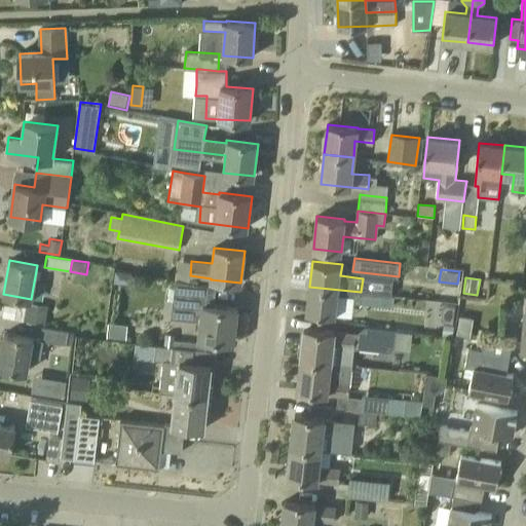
[(234,341),(238,308),(212,305),(214,288),(189,283),(176,279),(173,301),(179,302),(177,318),(201,321),(198,337),(234,341)]
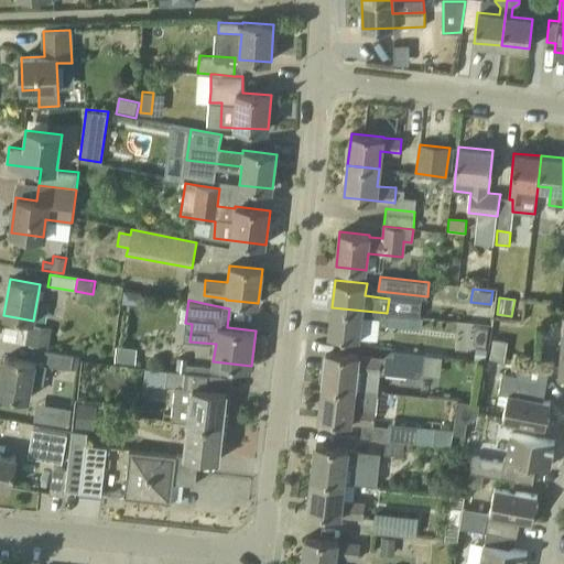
[(387,313),(332,307),(328,334),(360,338),(362,316),(369,317),(373,323),(386,325),(387,313)]
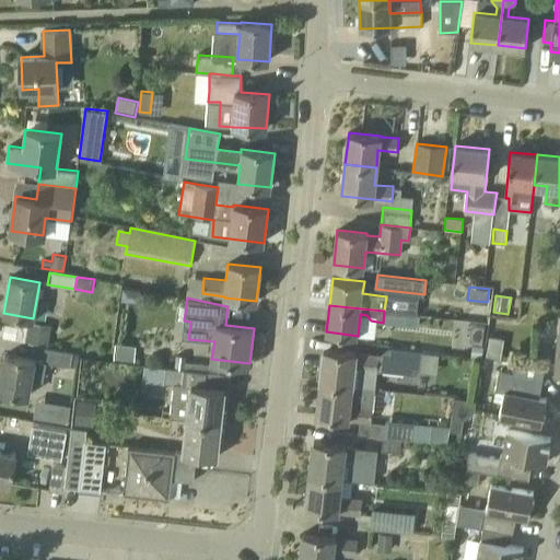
[(421,315),(416,315),(384,311),(383,323),(392,323),(420,327),(421,315)]
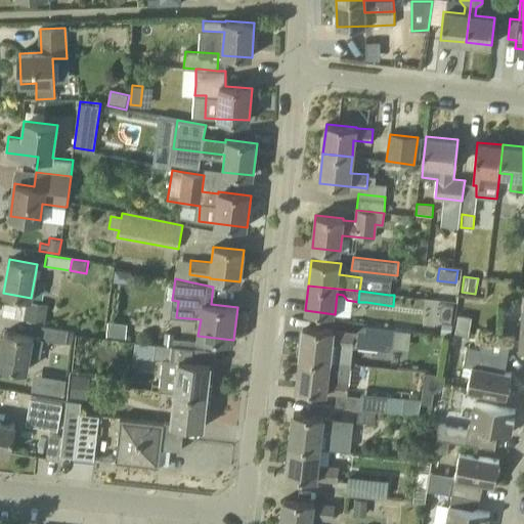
[(440,304),(439,316),(442,320),(451,321),(453,305),(440,304)]
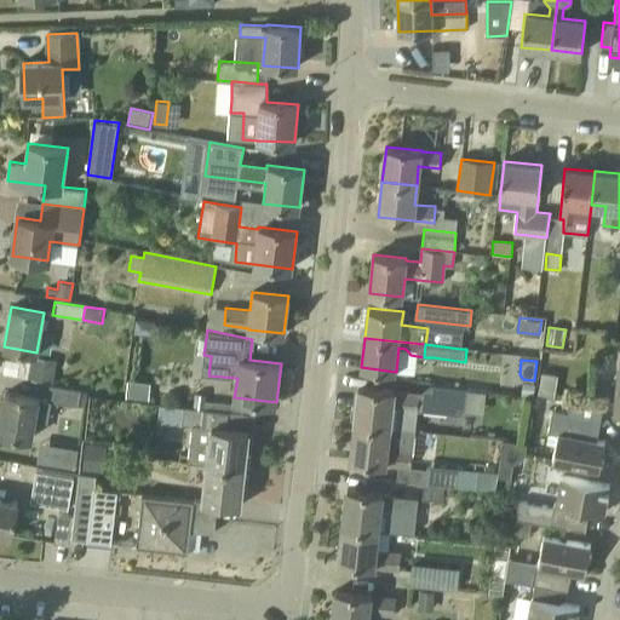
[(539,373),(537,395),(555,397),(557,375),(539,373)]
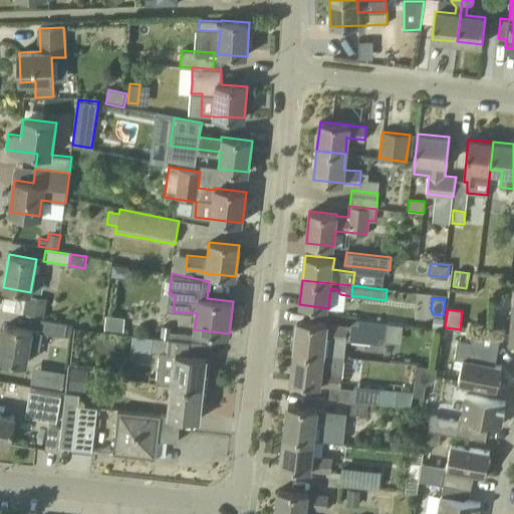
[(433,316),(432,326),(443,327),(444,318),(433,316)]
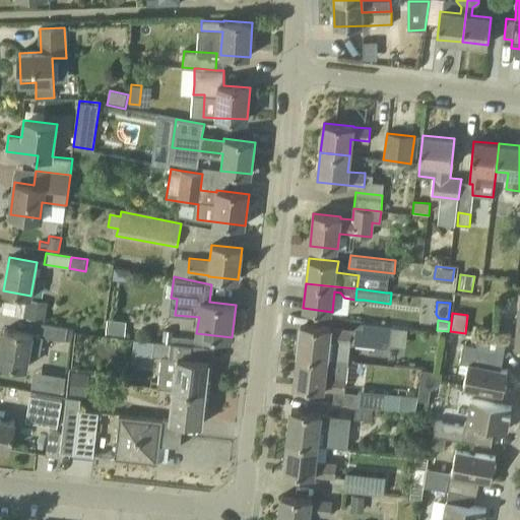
[(389,343),(391,326),(360,322),(351,329),(301,324),(298,355),(327,359),(348,361),(349,343),(385,347),(389,344),(389,343)]
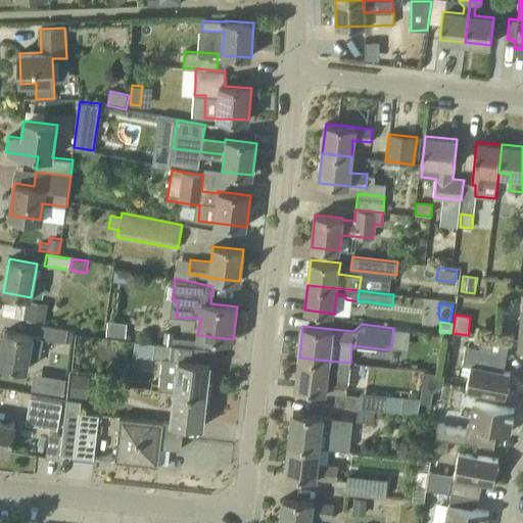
[(66,343),(68,330),(42,325),(40,338),(66,343)]
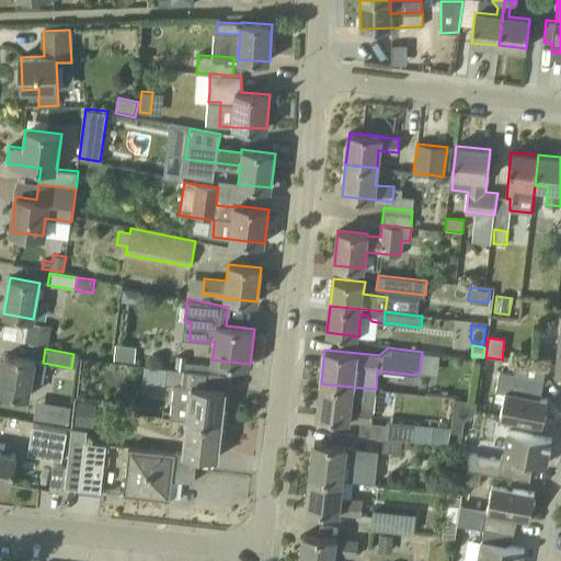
[(0,390),(29,397),(35,361),(6,355),(0,385),(0,390)]
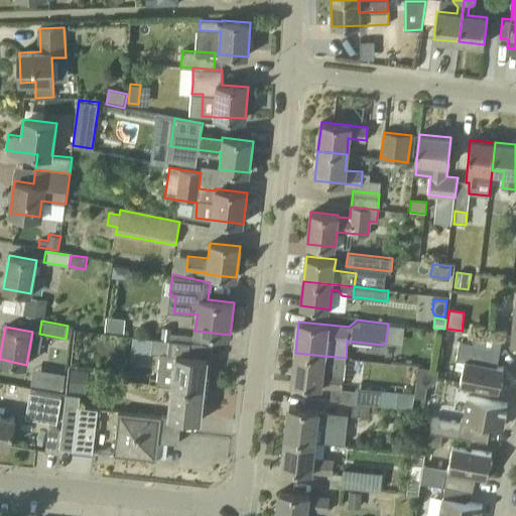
[(157,384),(172,386),(204,390),(207,358),(187,356),(189,343),(153,339),(152,352),(161,354),(157,384)]
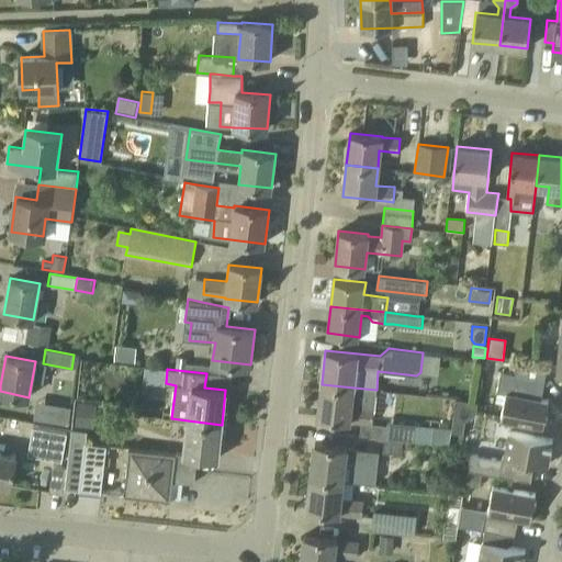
[(534,396),(537,379),(514,374),(501,372),(497,392),(505,393),(501,417),(543,425),(548,400),(534,396)]
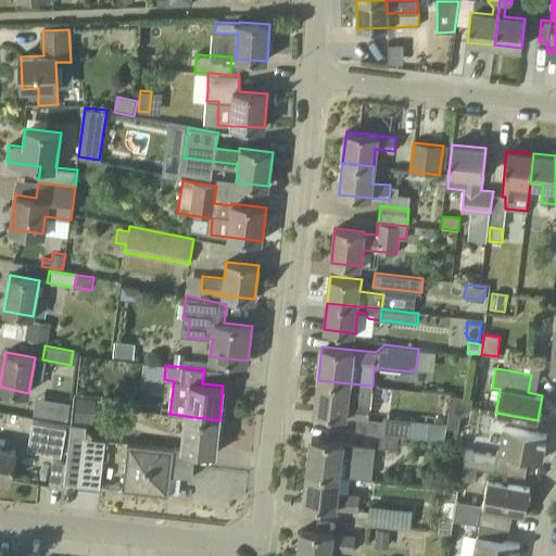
[(368,418),(370,404),(348,401),(350,383),(318,380),(314,413),(356,417),(368,418)]
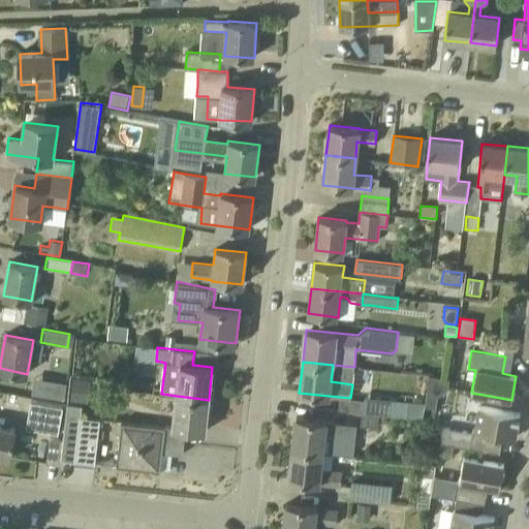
[(73,378),(70,400),(89,402),(91,379),(73,378)]
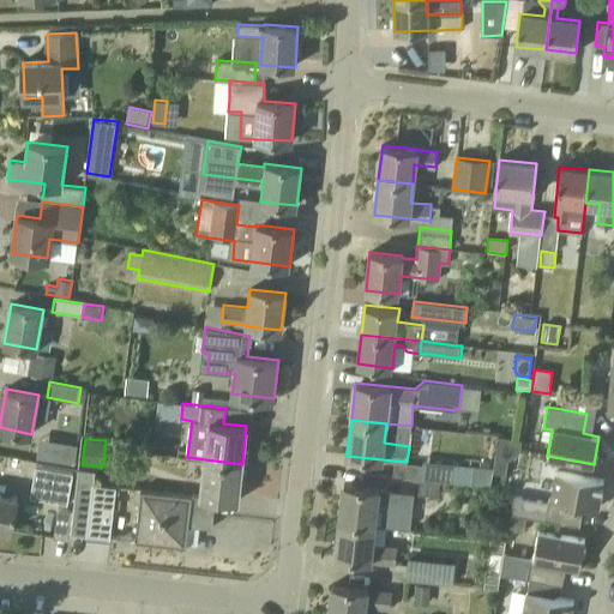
[(62,441),(59,462),(72,464),(77,444),(62,441)]
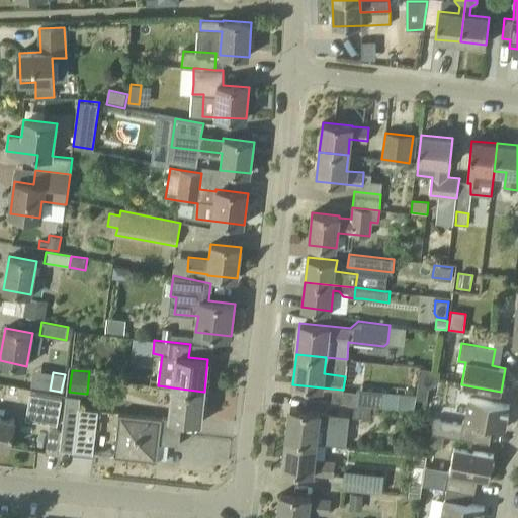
[(418,386),(416,399),(427,401),(429,389),(418,386)]
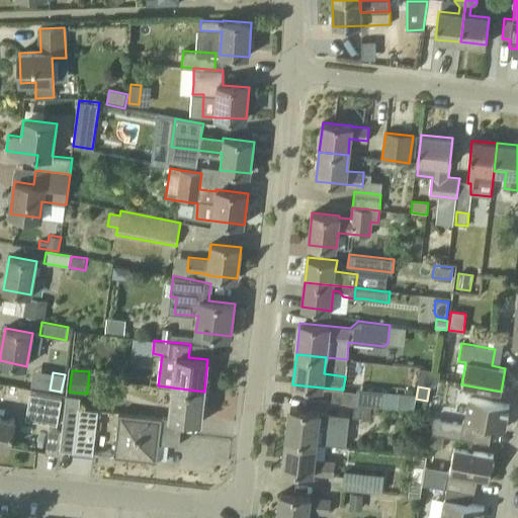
[(200,423),(204,392),(173,387),(169,418),(163,417),(161,432),(166,432),(180,434),(182,421),(200,423)]
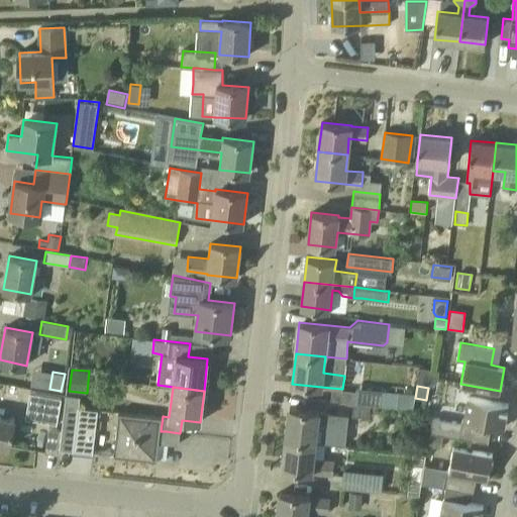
[(331,388),(330,400),(340,401),(342,389),(331,388)]
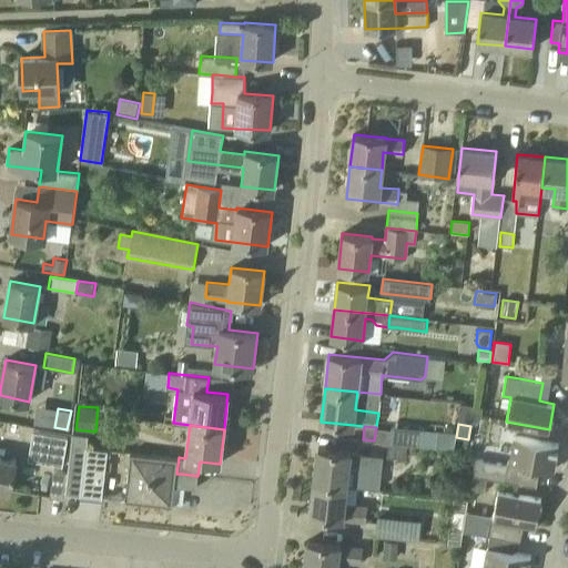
[(439,432),(392,426),(389,443),(407,445),(437,448),(439,432)]
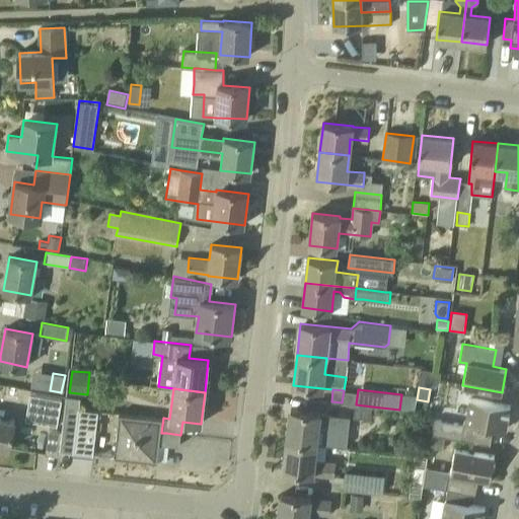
[(29,393),(24,420),(56,426),(61,399),(29,393)]
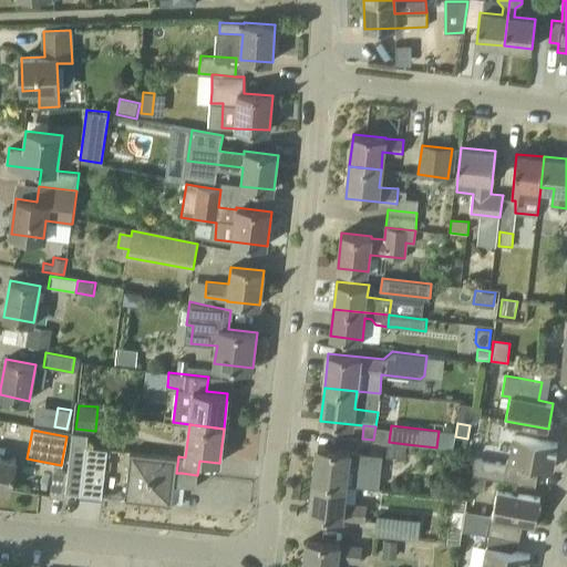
[(102,496),(110,450),(88,447),(89,434),(73,433),(68,471),(65,492),(102,496)]
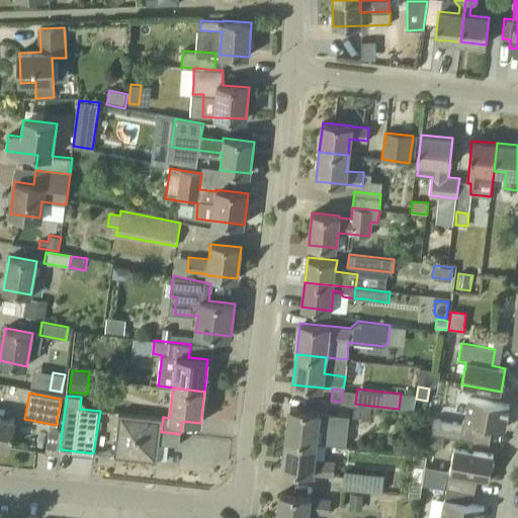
[(505,428),(509,405),(469,398),(465,420),(463,419),(462,423),(433,418),(431,432),(459,437),(478,440),(489,443),(493,426),(505,428)]
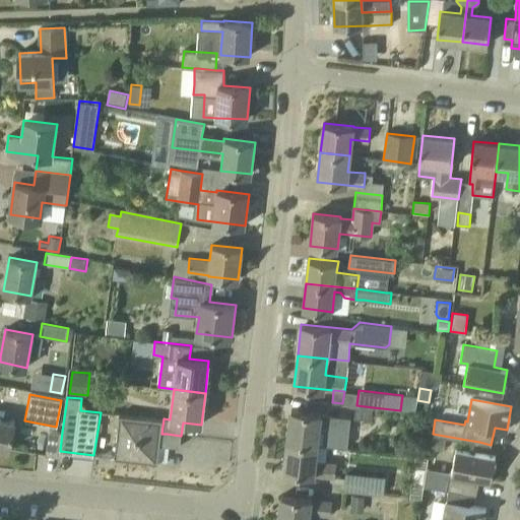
[(371,420),(373,407),(356,405),(355,418),(371,420)]
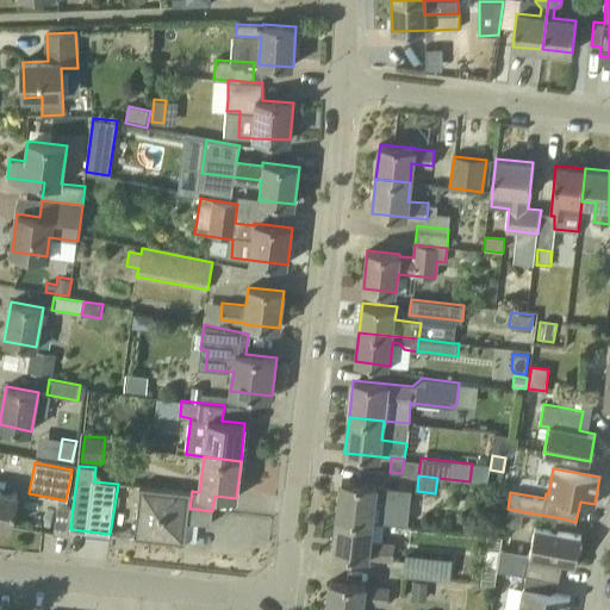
[(410,509),(412,491),(342,480),(337,517),(373,522),(374,505),(410,509)]
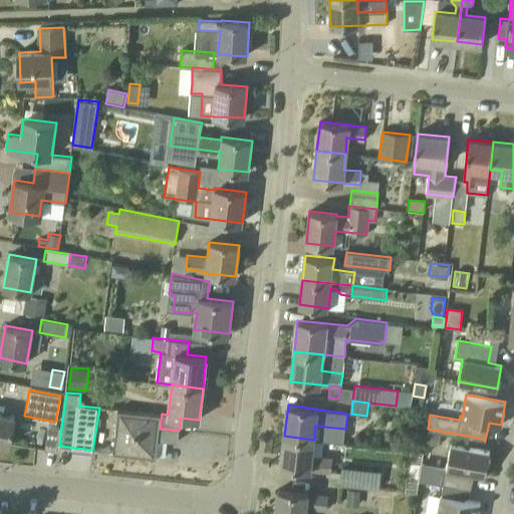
[(156,457),(159,439),(160,429),(162,414),(118,409),(113,452),(156,457)]
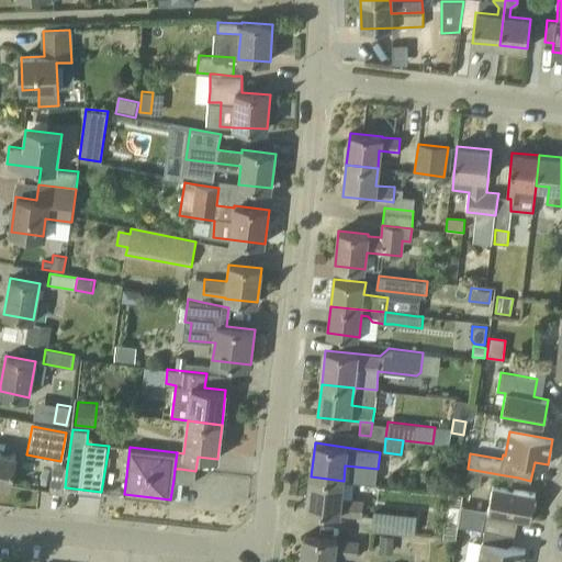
[(0,482),(11,484),(14,454),(0,451),(0,482)]
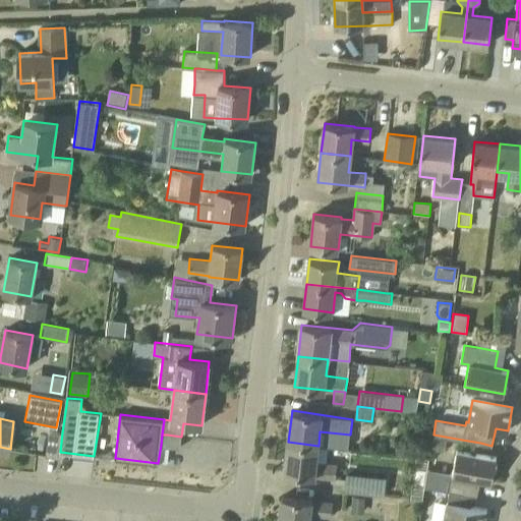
[(59,458),(60,452),(62,432),(50,430),(47,456),(59,458)]
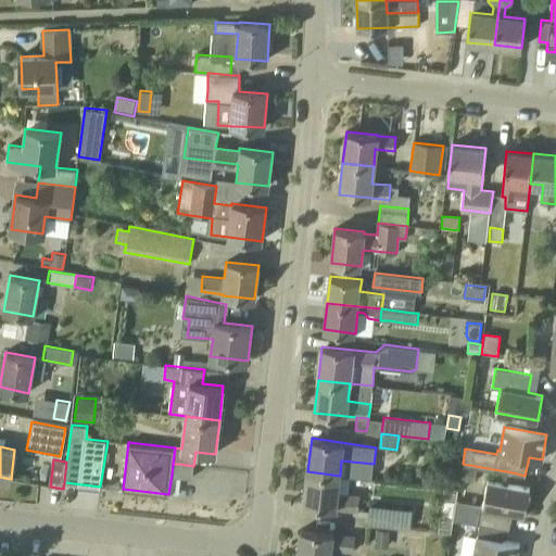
[(178,464),(177,476),(192,478),(193,466),(178,464)]
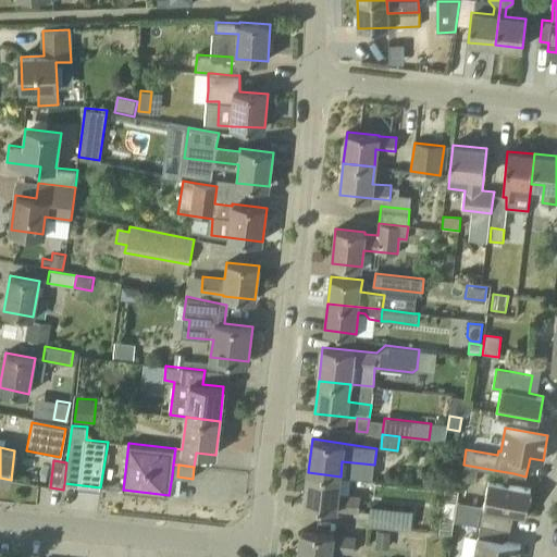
[(465,468),(462,482),(475,484),(478,470),(465,468)]
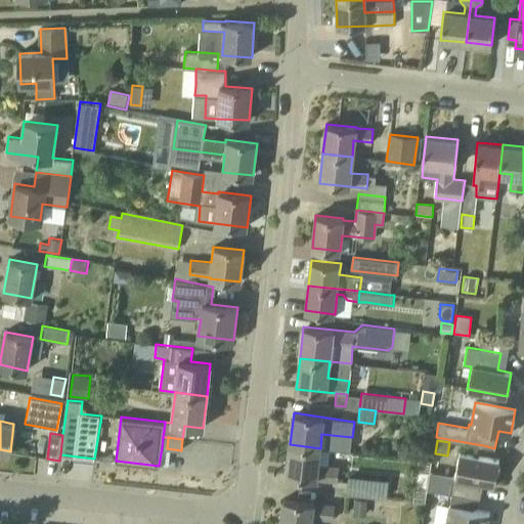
[(337,482),(339,467),(318,465),(320,448),(290,444),(287,475),(337,482)]
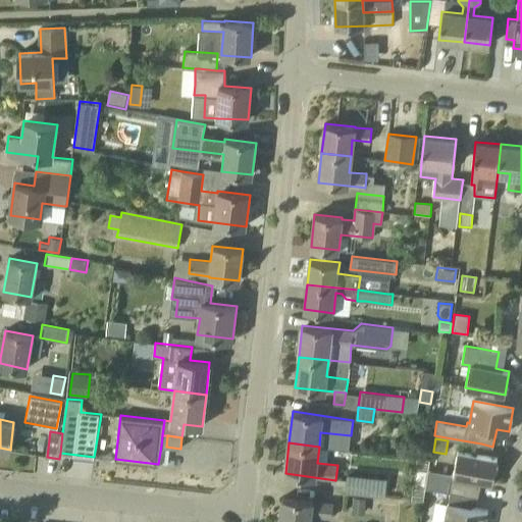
[(492,482),(498,458),(458,451),(454,473),(452,473),(449,491),(477,497),(480,480),(492,482)]
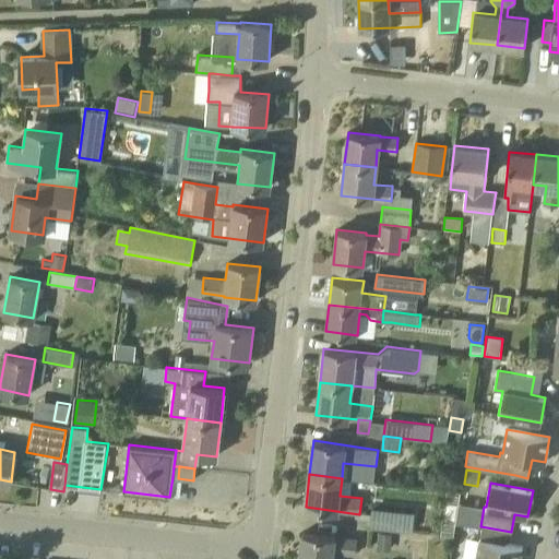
[(370,507),(368,528),(412,534),(415,512),(370,507)]
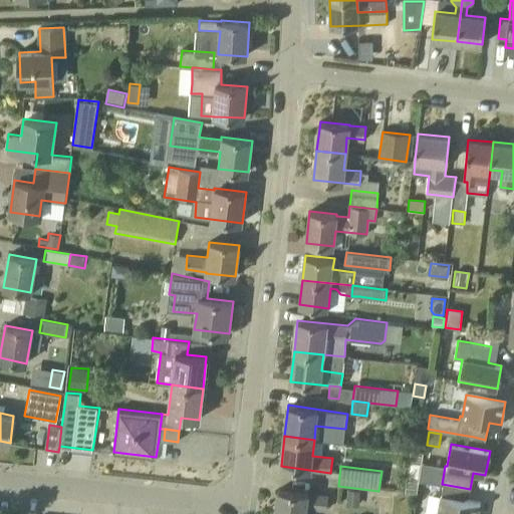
[(326,509),(328,495),(278,490),(275,513),(305,513),(306,507),(326,509)]
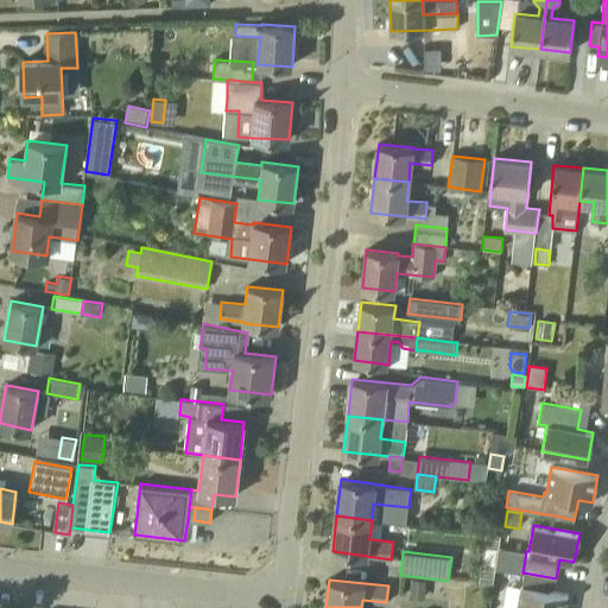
[(565,607),(568,595),(553,593),(523,587),(517,607),(565,607)]
